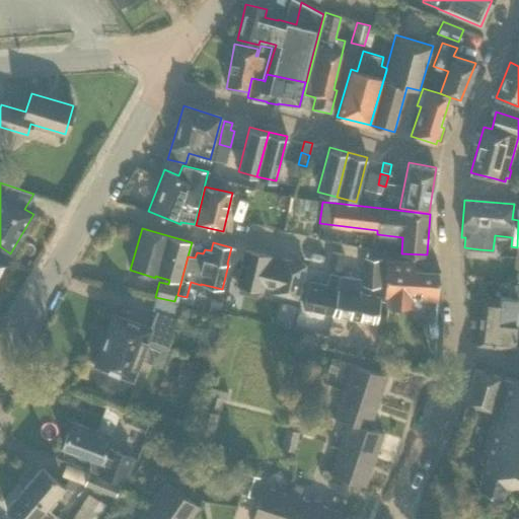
[(269,286),(273,269),(267,268),(270,256),(244,250),(236,283),(237,284),(238,292),(257,296),(261,289),(262,289),(263,285),(269,286)]
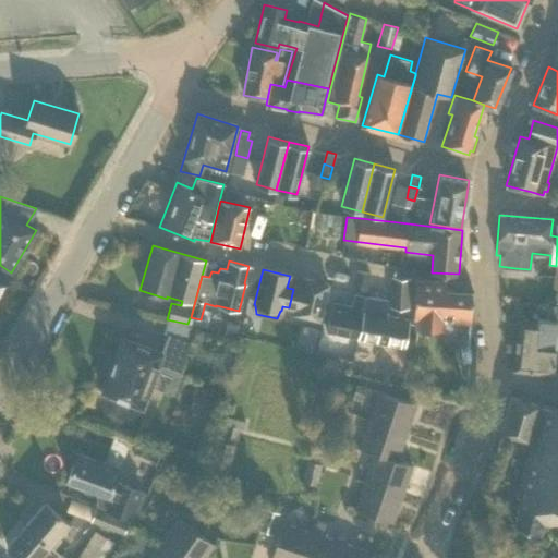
[(366,291),(371,273),(356,270),(352,288),(366,291)]
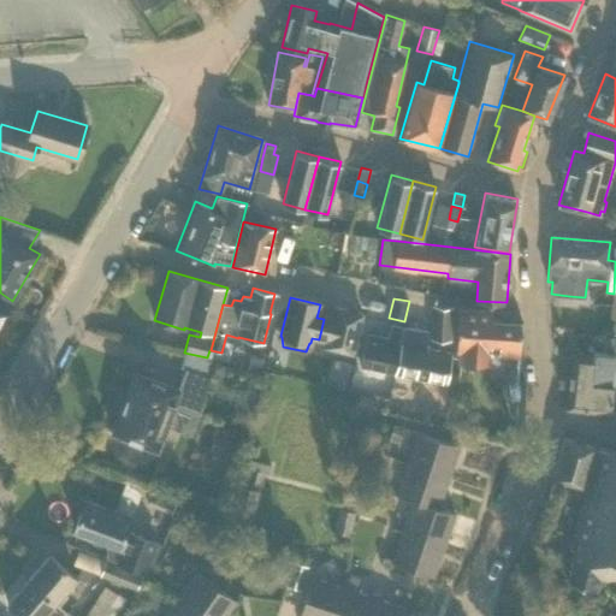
[(451,341),(452,306),(432,304),(430,339),(451,341)]
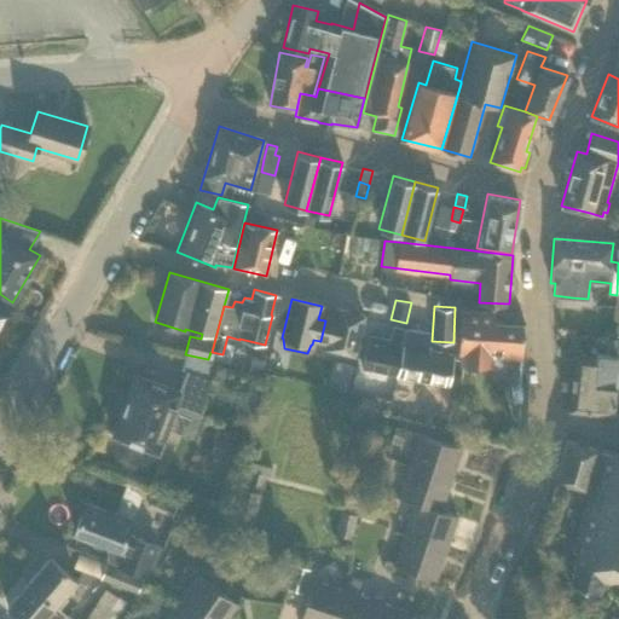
[(354,356),(364,316),(335,308),(331,322),(325,320),(320,341),(327,342),(325,348),(354,356)]
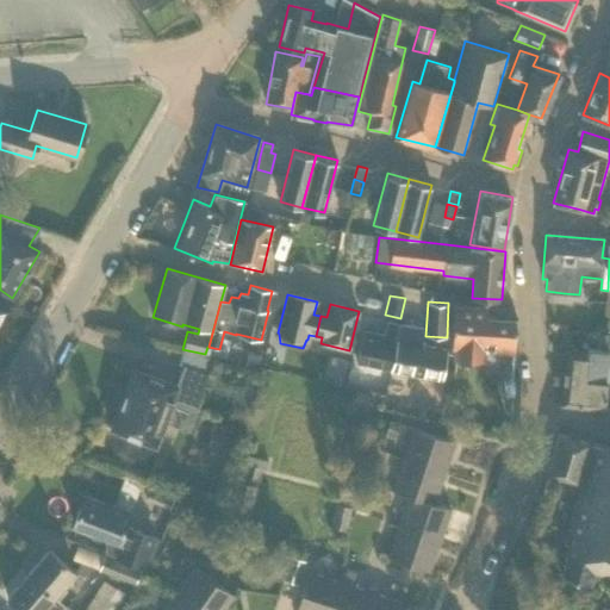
[(514,352),(516,319),(489,318),(489,307),(454,305),(450,348),(455,348),(454,360),(484,362),(485,350),(514,352)]
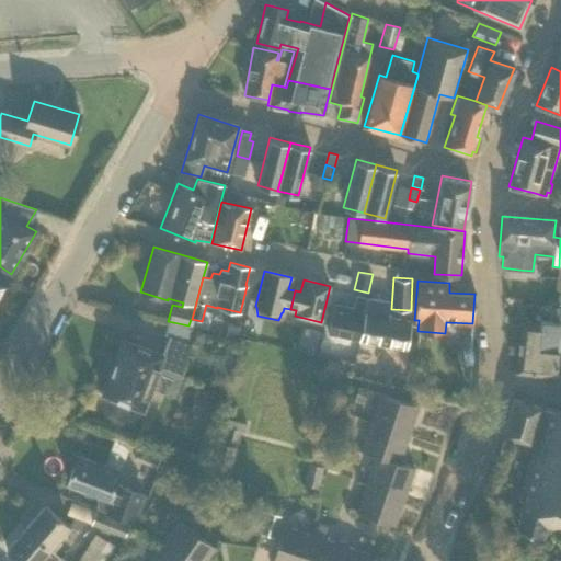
[(405,350),(411,322),(387,317),(389,301),(367,298),(359,341),(405,350)]
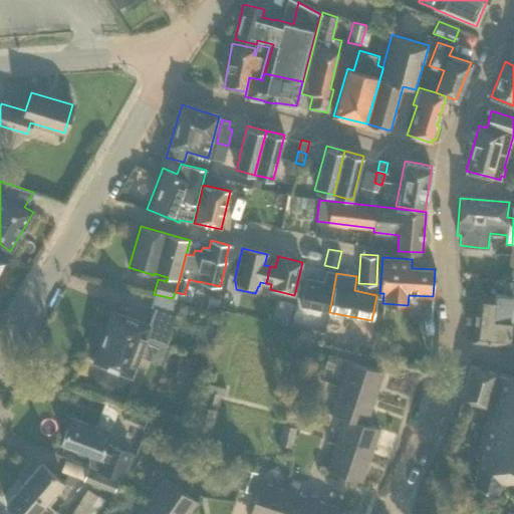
[(326,312),(332,284),(306,277),(299,305),(326,312)]
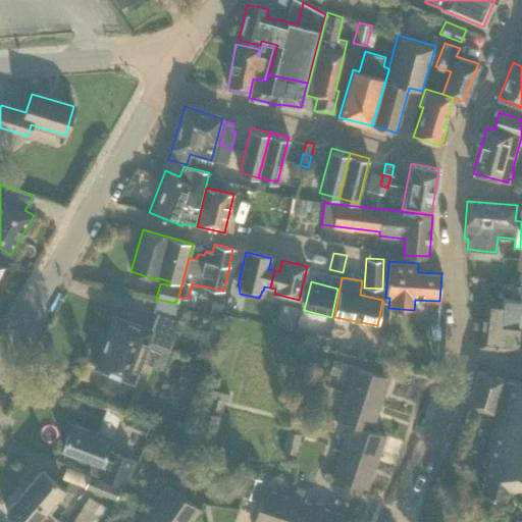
[(519,327),(521,288),(510,286),(510,299),(503,298),(503,297),(498,297),(497,300),(485,299),(479,346),(517,351),(519,327)]
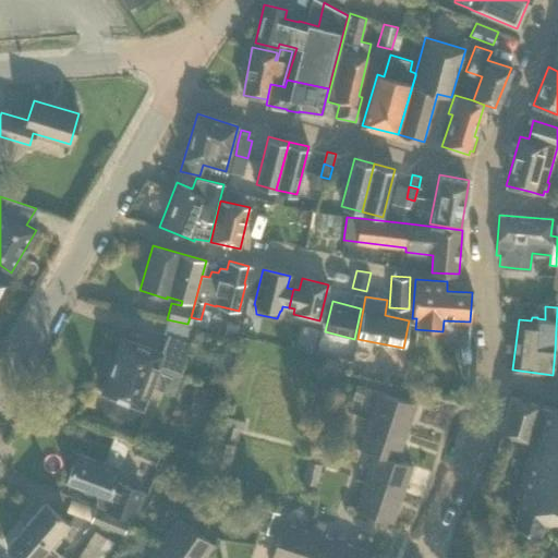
[(207,322),(201,319),(191,317),(189,324),(206,327),(207,322)]
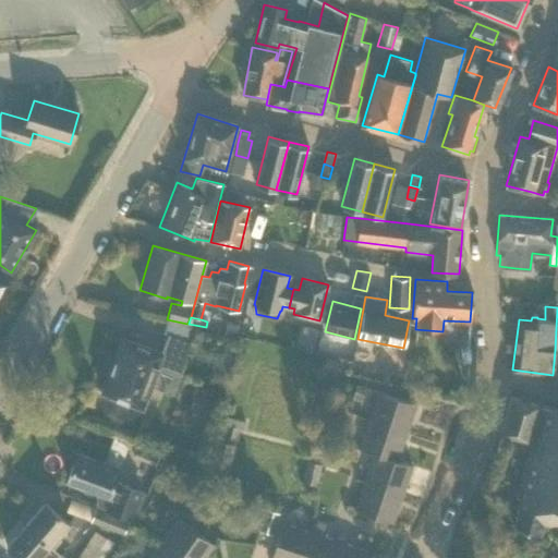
[(179,379),(192,344),(167,335),(160,352),(121,338),(101,391),(142,407),(150,386),(166,391),(171,376),(179,379)]
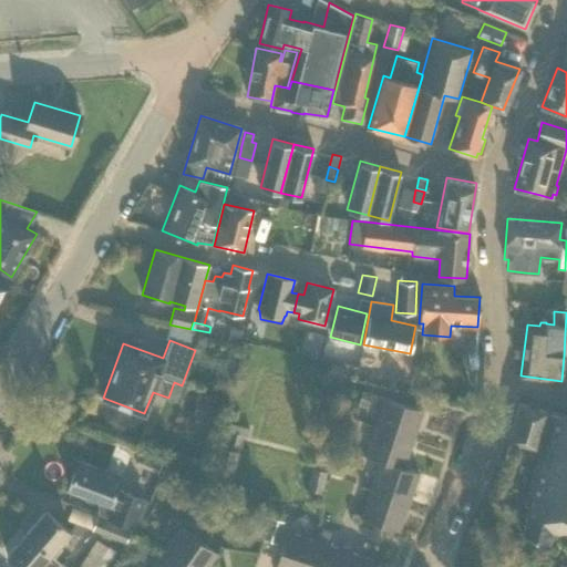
[(232,374),(238,351),(227,348),(220,372),(232,374)]
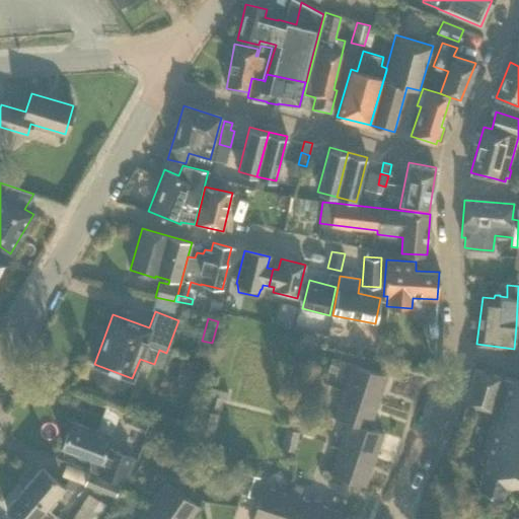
[(336,373),(340,360),(331,357),(327,370),(336,373)]
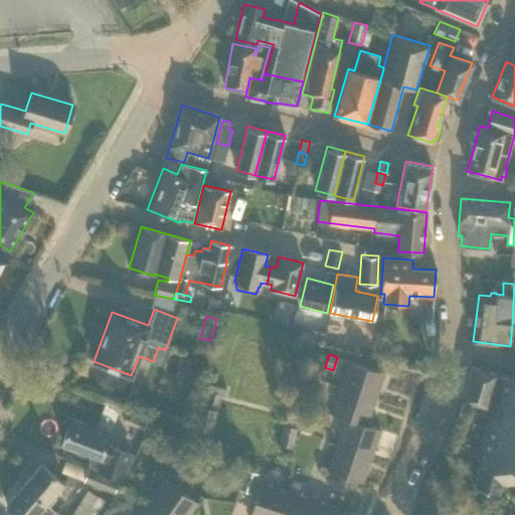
[(339,387),(375,399),(383,373),(348,361),(339,387)]
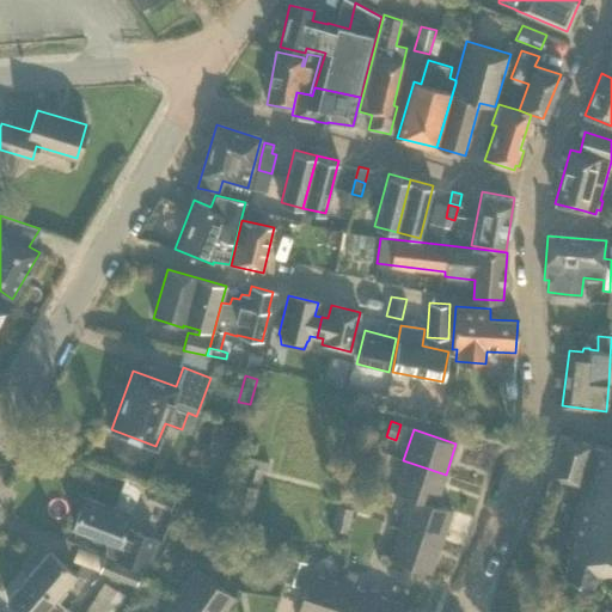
[(579,484),(591,445),(560,435),(548,476),(579,484)]
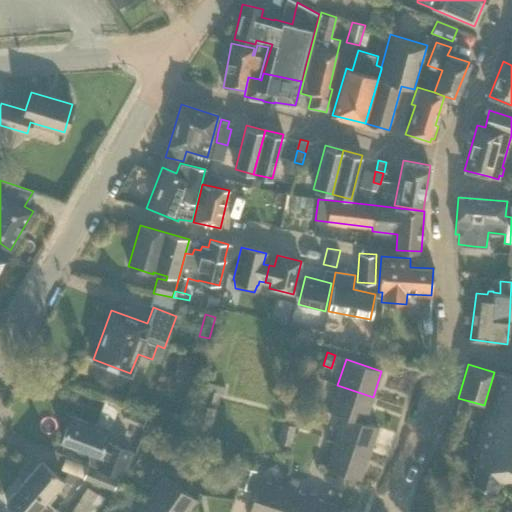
[(511,376),(497,372),(473,456),(478,457),(470,483),(495,490),(497,482),(511,485),(511,376)]
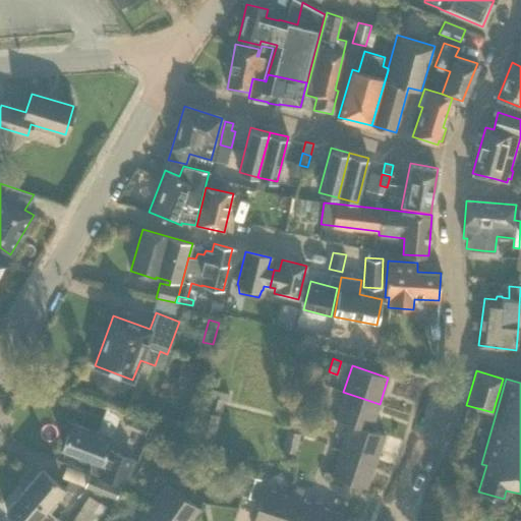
[(370,430),(370,429),(380,404),(343,392),(335,419),(348,423),(370,430)]
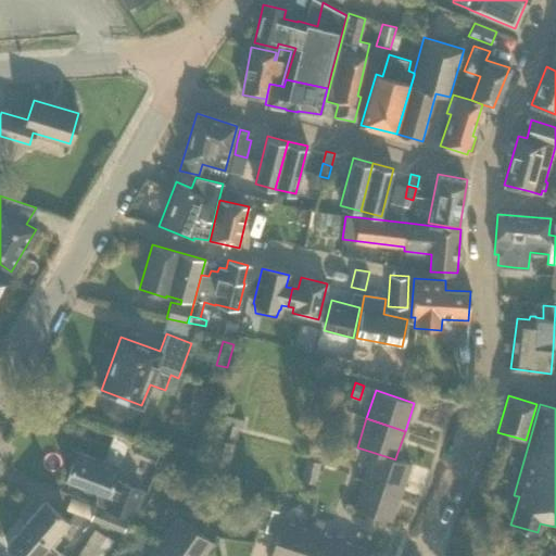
[(232,437),(236,426),(227,424),(224,434),(232,437)]
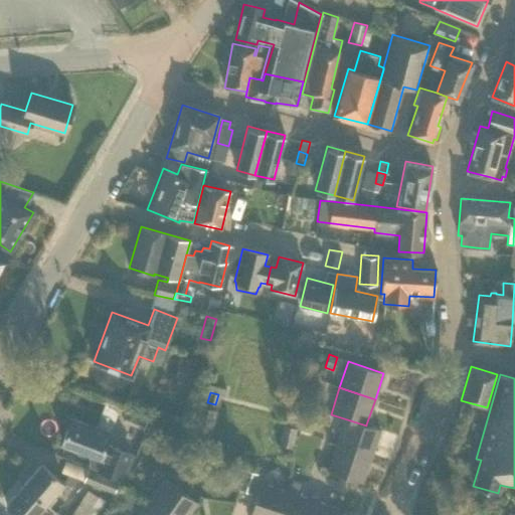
[(315,407),(319,395),(311,392),(307,404),(315,407)]
